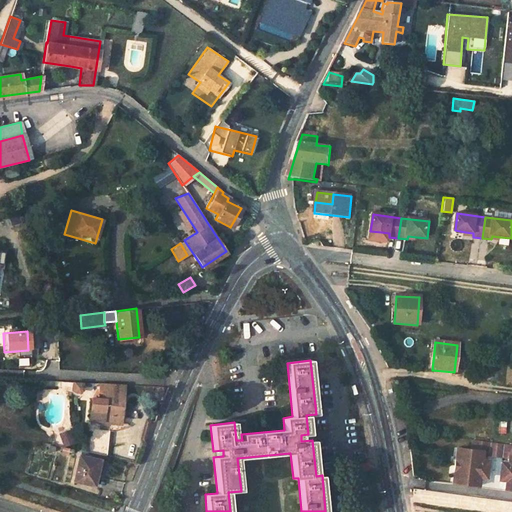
[(82,393),(82,382),(70,382),(70,393),(82,393)]
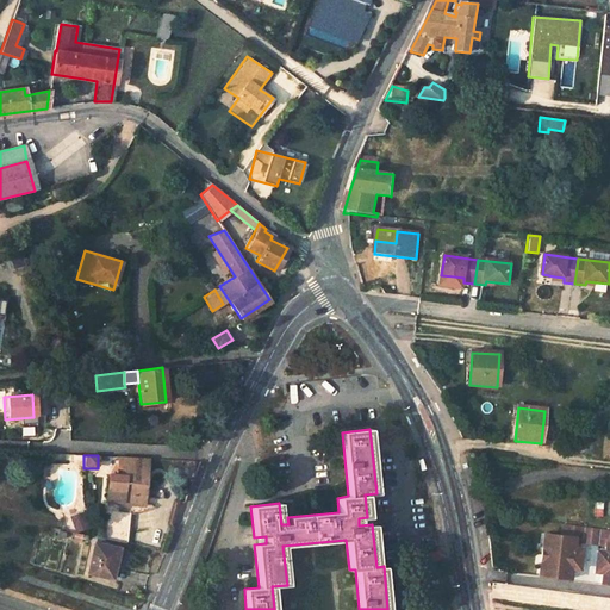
[(106,499),(131,502),(131,496),(143,497),(147,458),(120,456),(119,465),(124,465),(123,479),(109,477),(106,499)]
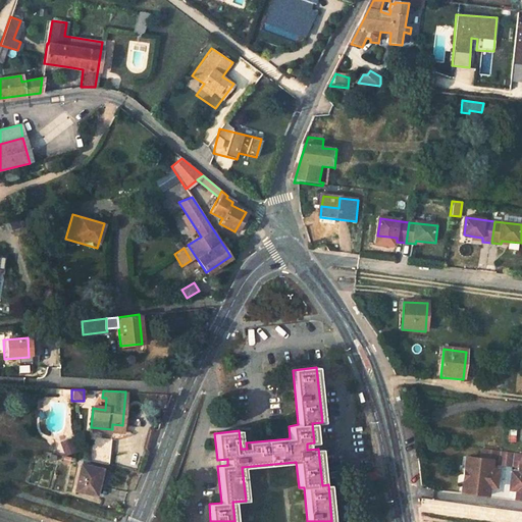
[(109,438),(90,436),(87,460),(106,464),(109,438)]
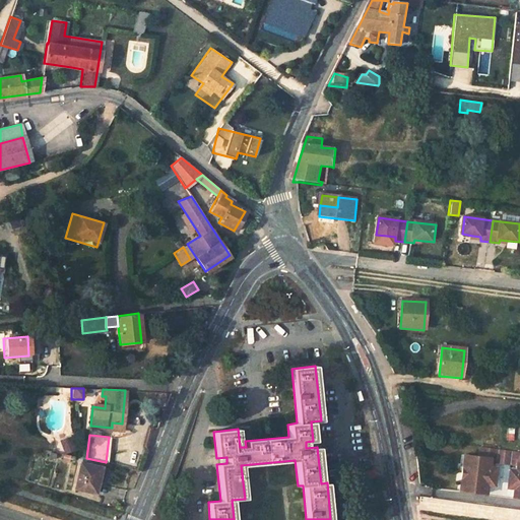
[(64,454),(75,449),(70,437),(58,441),(64,454)]
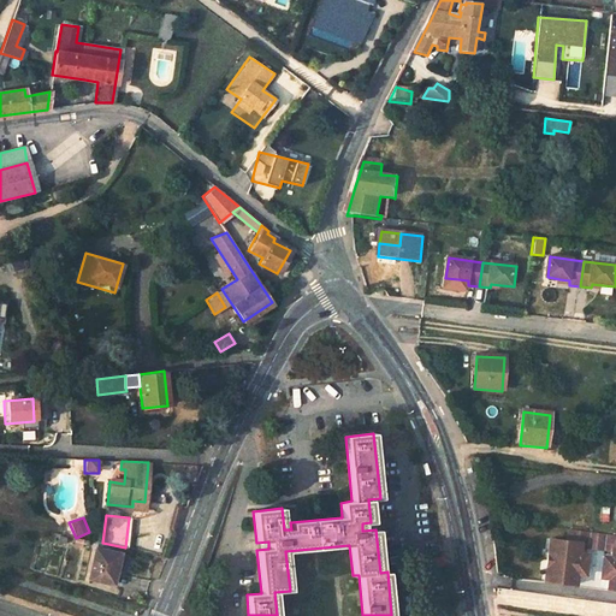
[(615,537),(573,532),(572,544),(557,543),(556,552),(552,552),(550,573),(554,574),(551,585),(579,588),(580,576),(578,576),(580,557),(582,557),(584,550),(615,554),(615,561),(615,575),(615,581),(612,581),(611,592),(615,592),(615,537)]
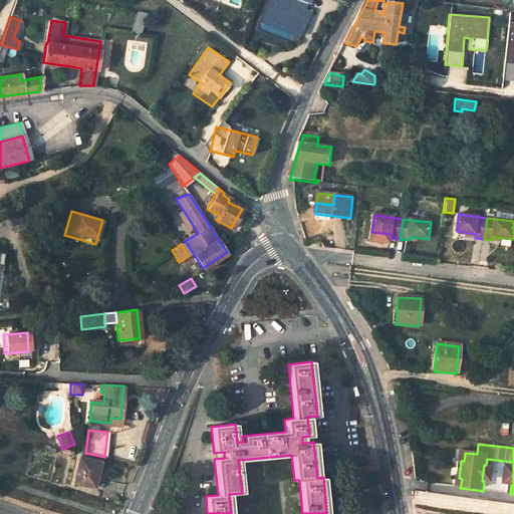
[(73,484),(94,488),(99,462),(78,458),(73,484)]
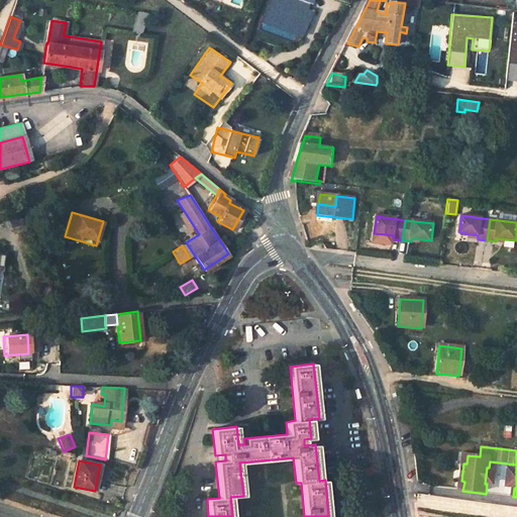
[(489,468),(487,468),(485,484),(487,484),(494,485),(496,469),(489,468)]
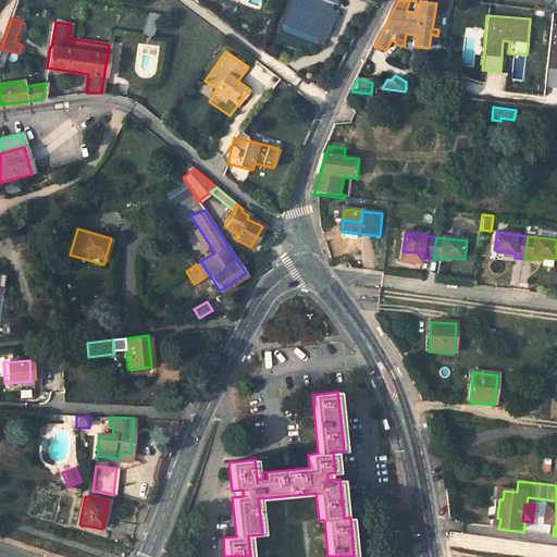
[(556,507),(548,507),(546,524),(554,525),(556,525),(556,520),(556,507)]
